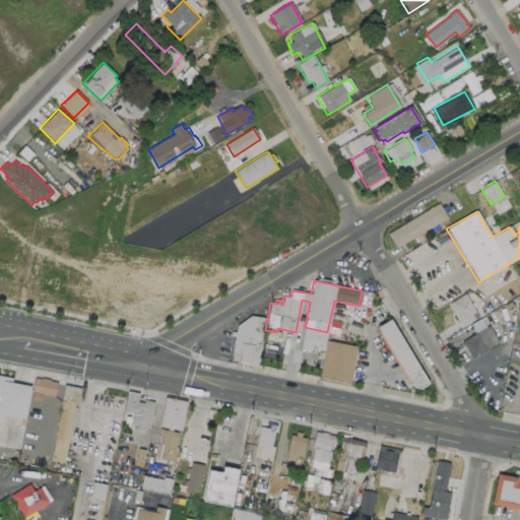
[(474,319),(461,327),(448,304),(464,294),(475,312),(471,314),(474,319)]
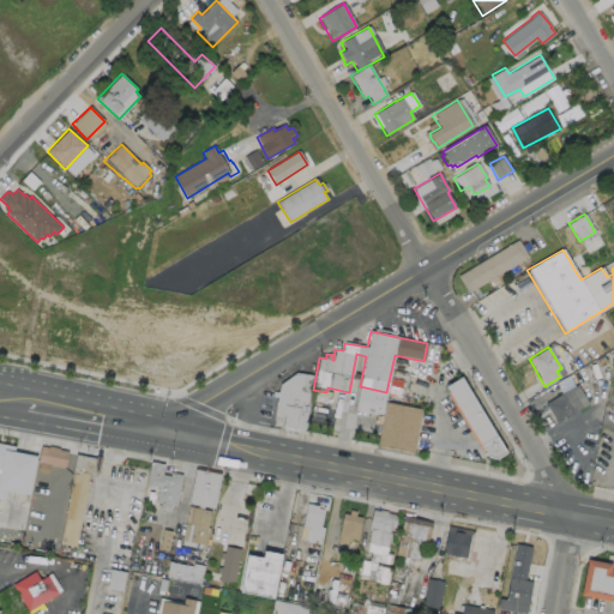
[(308,408),(304,431),(283,427),(286,416),(274,414),(280,384),(296,373),(312,375),(307,402),(308,408)]
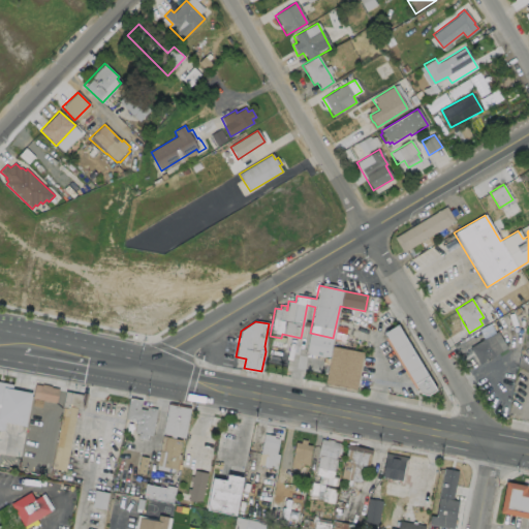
[(397,324),(436,391),(427,396),(421,394),(416,387),(414,389),(384,339),(386,338),(383,333),(397,324)]
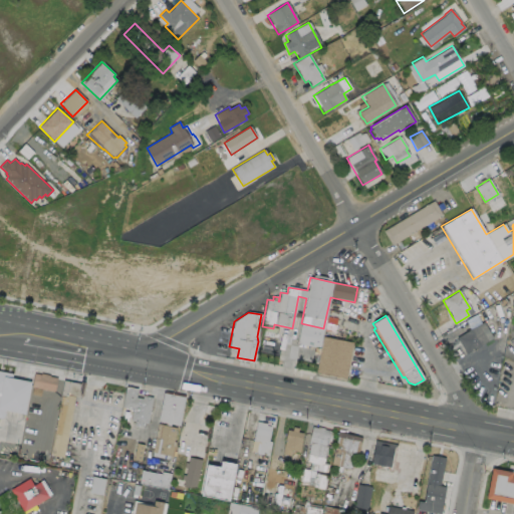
[(492,338),(465,354),(456,338),(482,322),(492,338)]
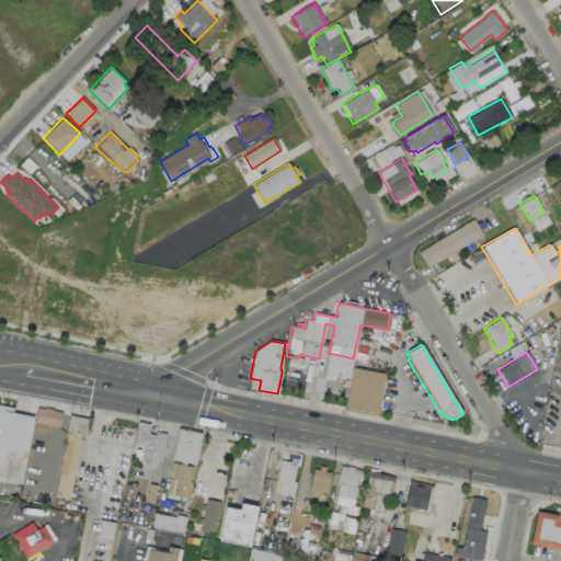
[(385,374),(377,413),(344,408),(352,367),(385,374)]
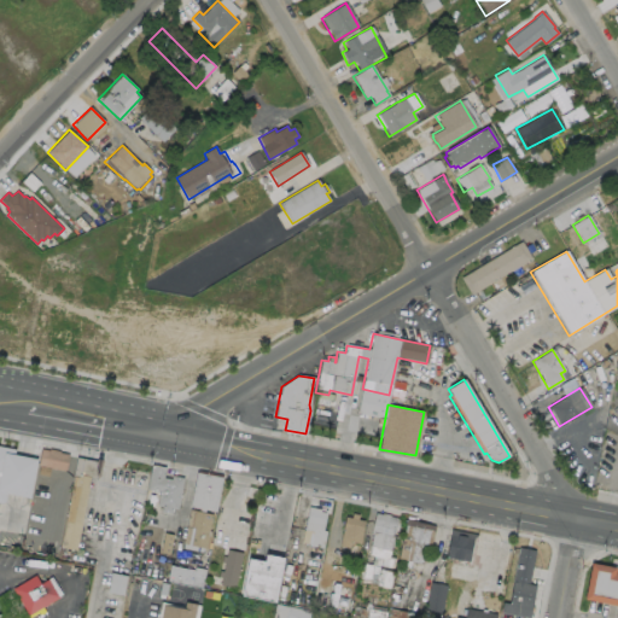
[(0,443),(6,444),(5,452),(36,456),(28,495),(5,491),(3,501),(0,500),(0,443)]
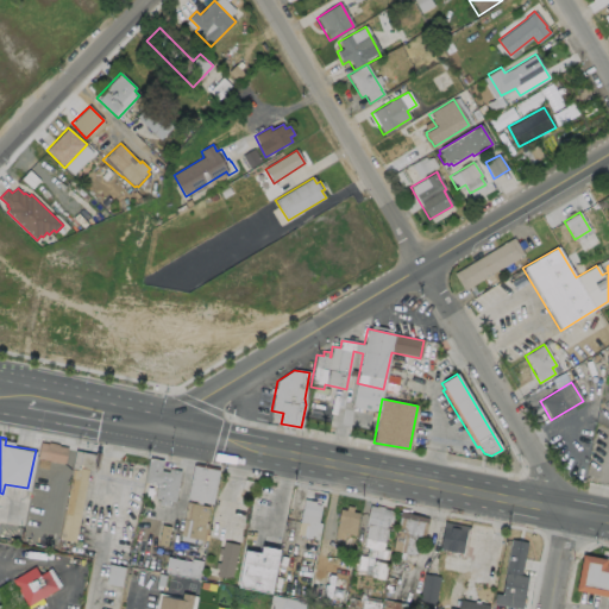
[(46,441),(57,443),(57,445),(66,446),(63,463),(36,457),(39,441),(46,443),(46,441)]
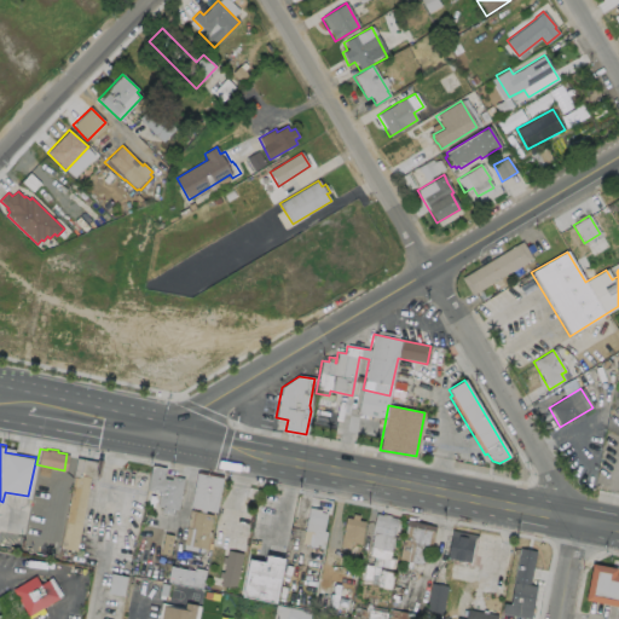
[(98,461),(94,479),(90,478),(75,550),(59,547),(71,480),(70,480),(75,456),(98,461)]
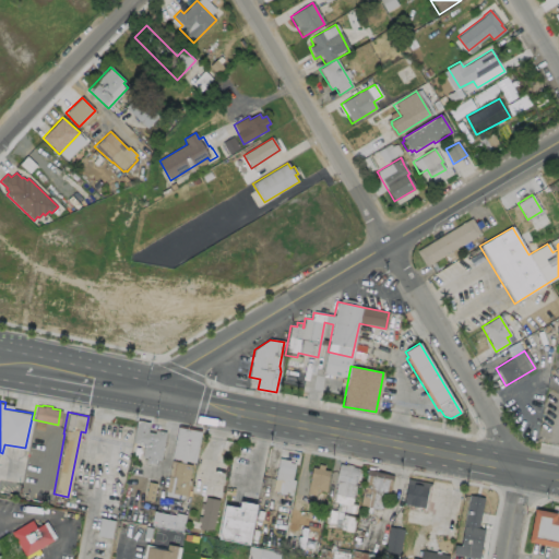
[(146,430),(154,431),(154,428),(165,430),(159,459),(154,458),(153,462),(144,461),(145,456),(141,455),(143,443),(131,441),(135,418),(149,420),(146,430)]
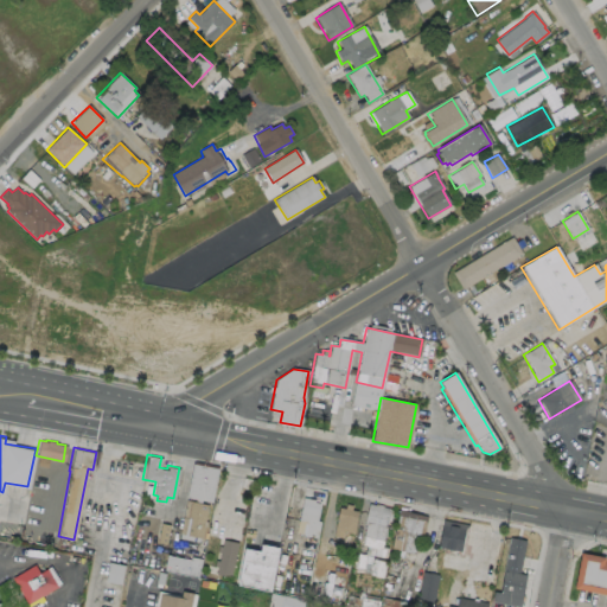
[(48,459),(46,466),(36,464),(38,457),(48,459)]
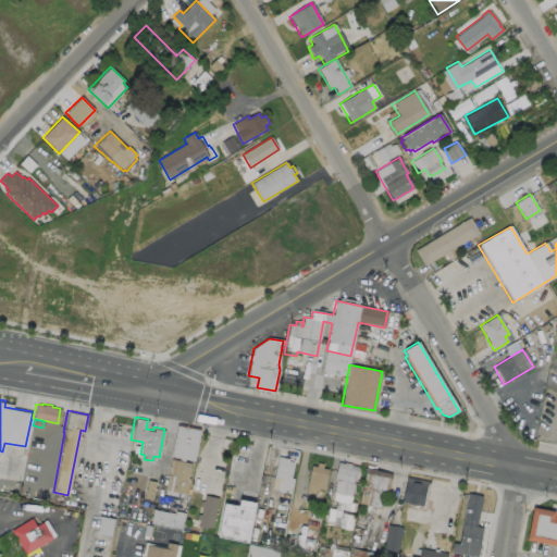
[(199,429),(194,459),(170,455),(176,423),(199,429)]
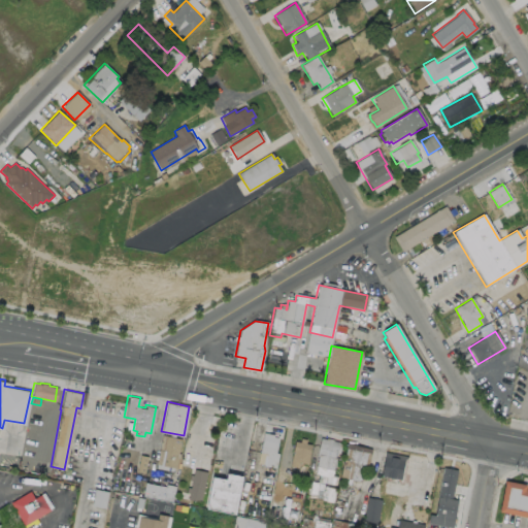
[(277,452),(274,466),(262,463),(264,454),(265,454),(266,453),(258,451),(262,430),(278,434),(274,452),(277,452)]
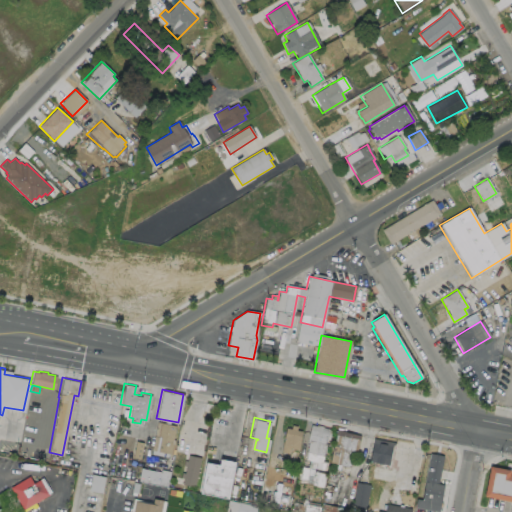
[(174,424),(169,452),(151,448),(156,420),(174,424)]
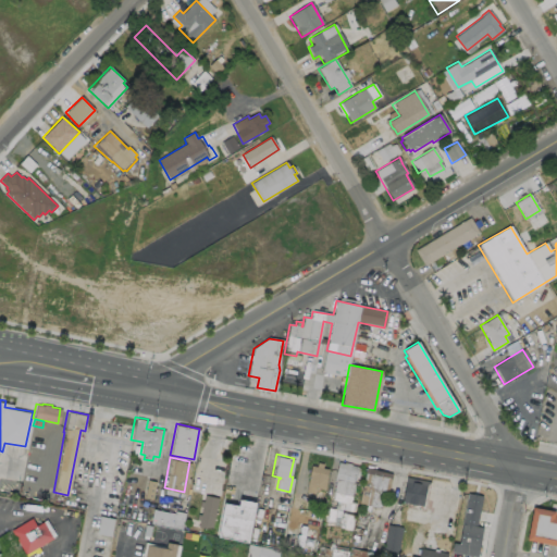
[(322,461),(321,466),(327,467),(323,487),(313,485),(312,491),(305,490),(310,463),(316,465),(316,460),(322,461)]
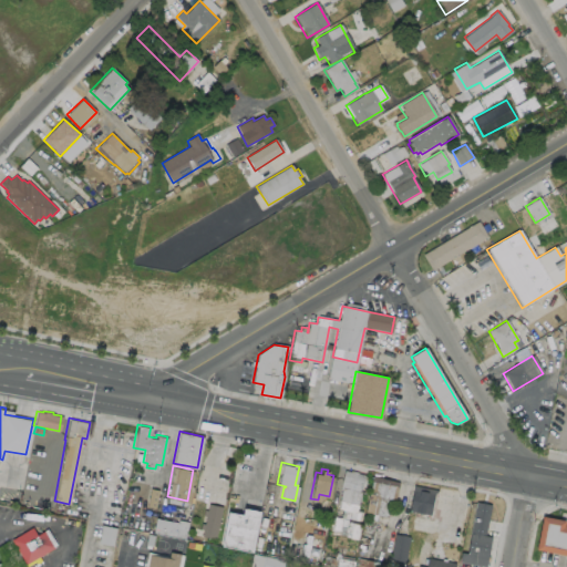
[(342,468),(348,471),(349,468),(357,471),(356,473),(363,474),(356,509),(361,511),(359,519),(340,515),(341,508),(337,507),(338,504),(337,503),(340,487),(339,486),(342,468)]
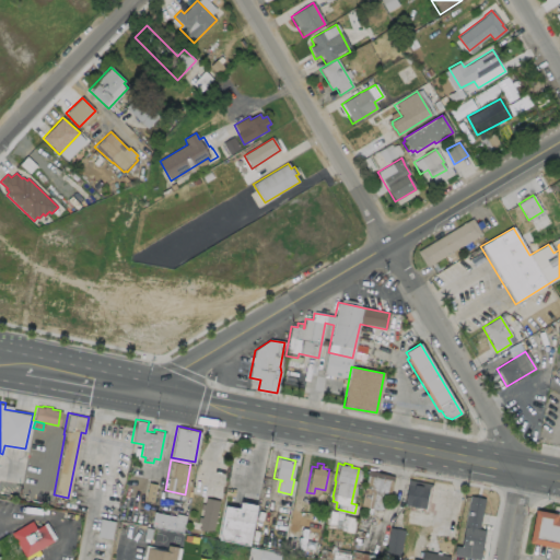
[(393,475),(388,493),(383,492),(378,509),(359,504),(363,487),(362,487),(366,468),(393,475)]
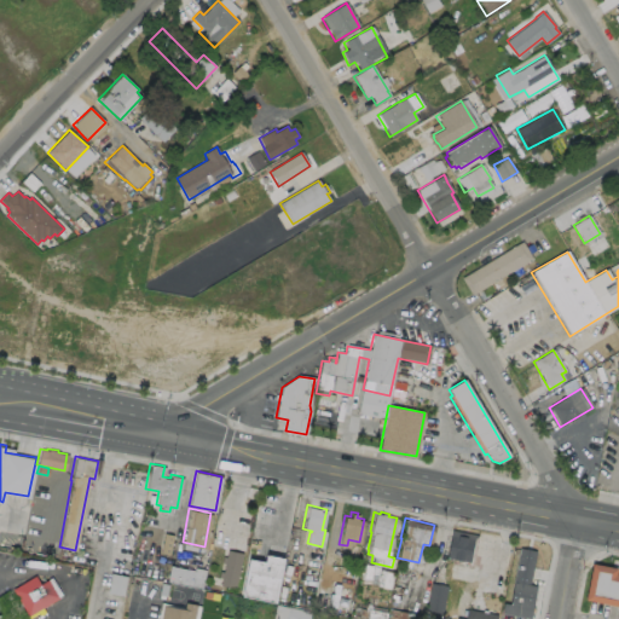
[(478,534),(473,561),(464,559),(463,565),(449,562),(449,557),(445,556),(450,530),(478,534)]
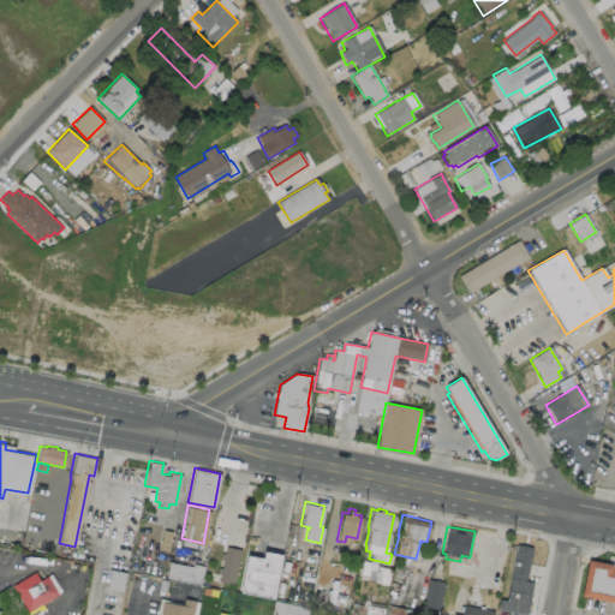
[(531,581),(527,603),(525,614),(496,608),(497,603),(499,598),(505,599),(509,578),(507,577),(514,543),(531,547),(524,579),(531,581)]
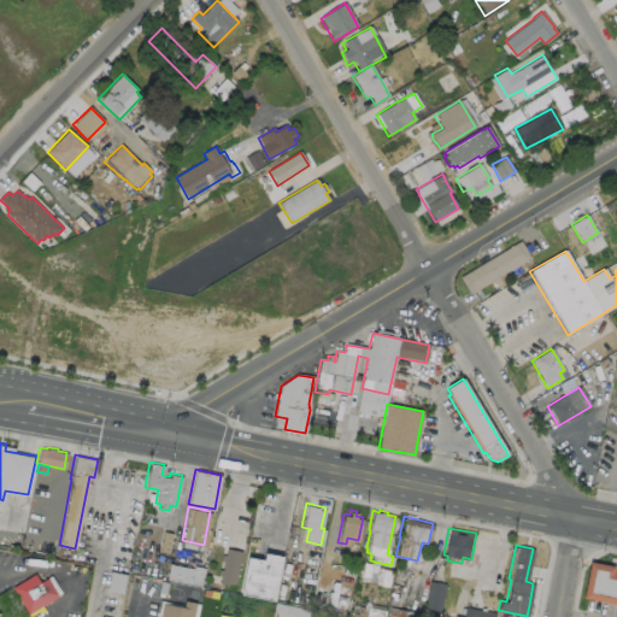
[(240,551),(233,586),(218,582),(219,575),(217,575),(218,569),(221,569),(223,560),(219,560),(221,554),(224,554),(225,547),(240,551)]
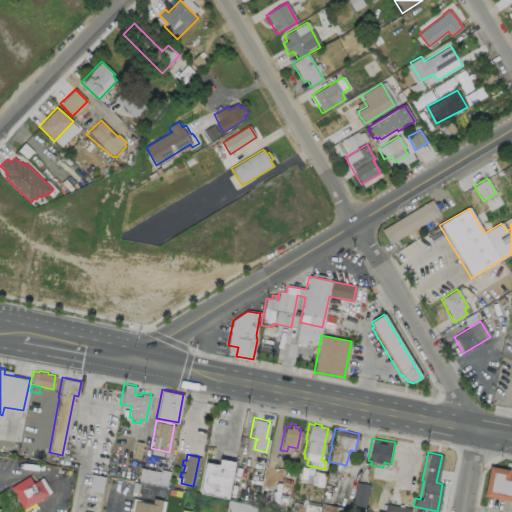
[(234,460),(227,497),(199,492),(205,461),(218,463),(219,457),(234,460)]
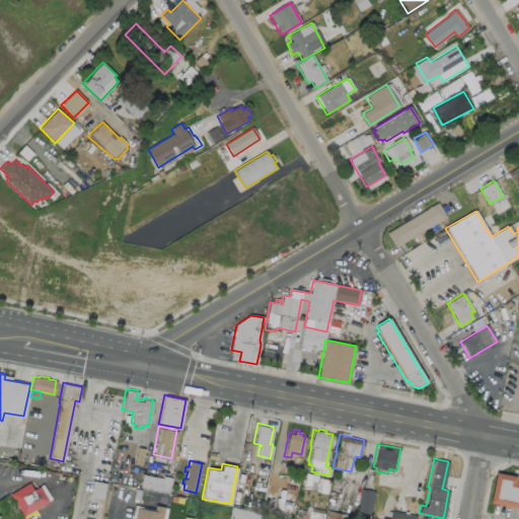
[(518,507),(489,501),(495,470),(516,474),(515,479),(518,480),(518,507)]
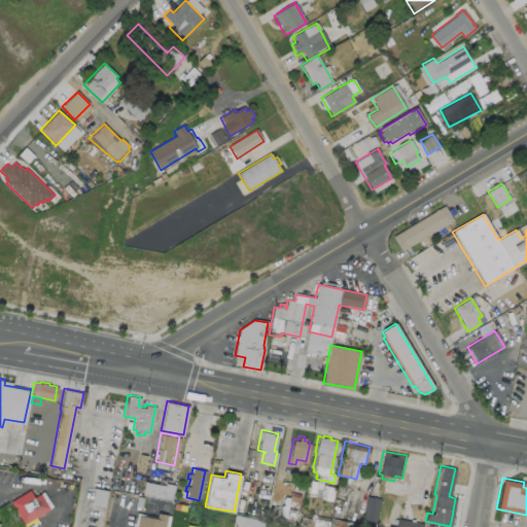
[(31,492),(11,502),(24,526),(53,510),(44,494),(37,499),(31,492)]
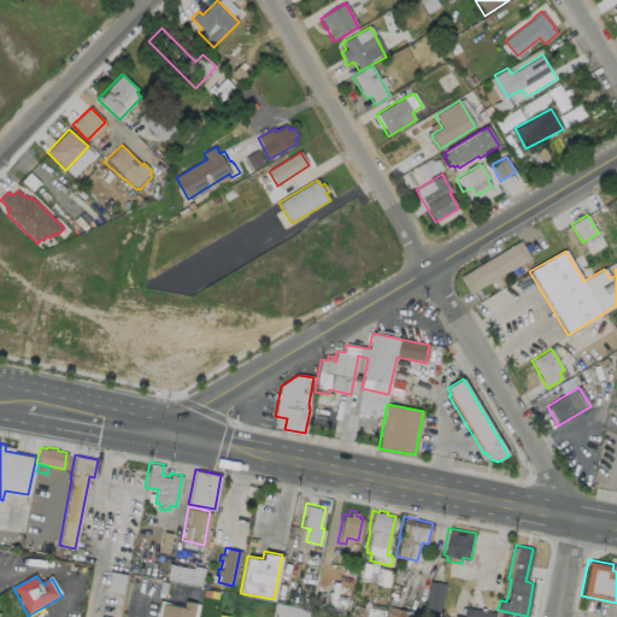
[(446,585),(430,581),(424,609),(440,612),(446,585)]
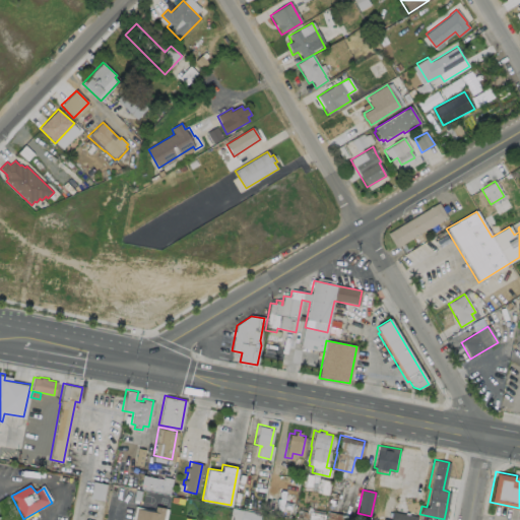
[(164,507),(163,513),(160,519),(132,519),(134,514),(135,507),(153,511),(154,505),(164,507)]
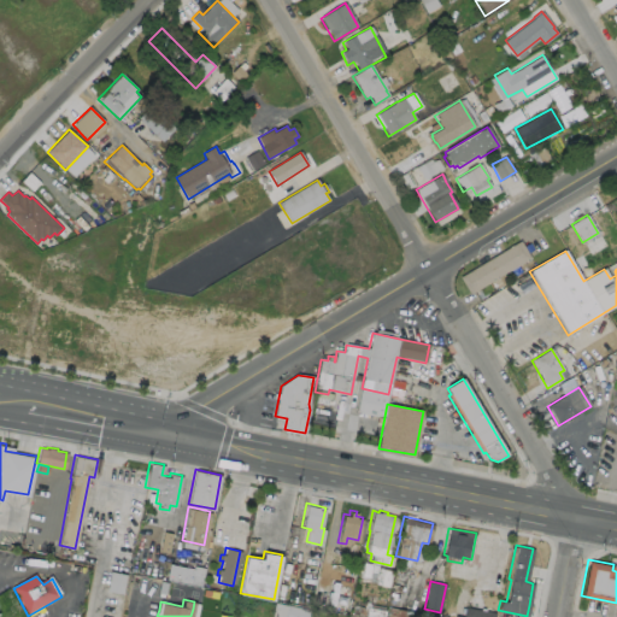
[(309,609),(306,616),(270,616),(272,609),(274,601),(306,609),(309,609)]
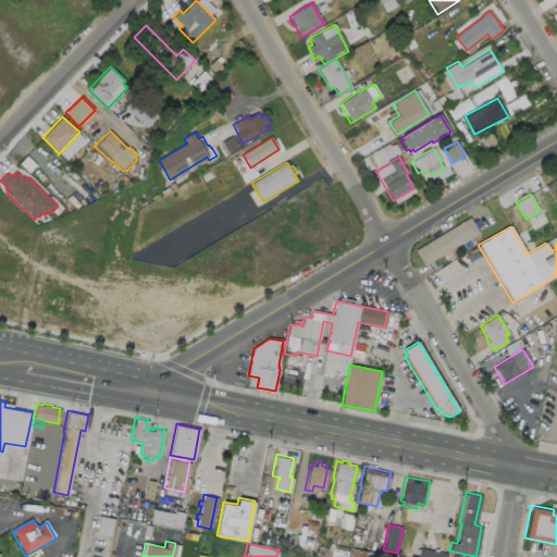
[(380,553),(379,556),(348,556),(350,548),(350,547),(356,548),(380,553)]
